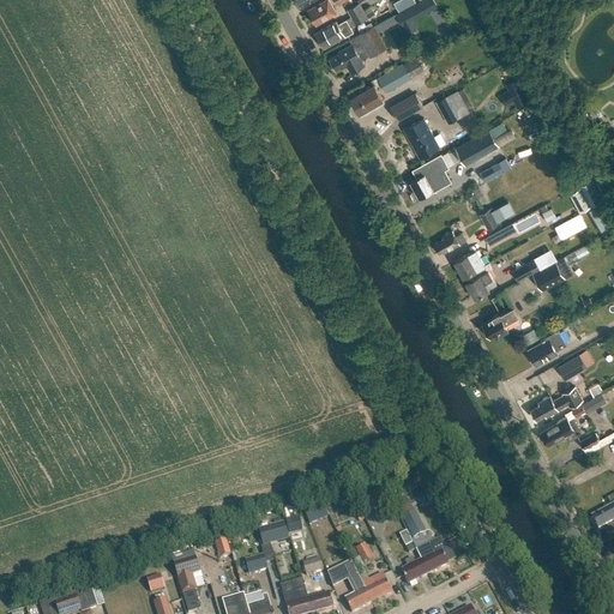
[(329,0),(325,0),(307,10),(315,25),(336,13),(329,0)]
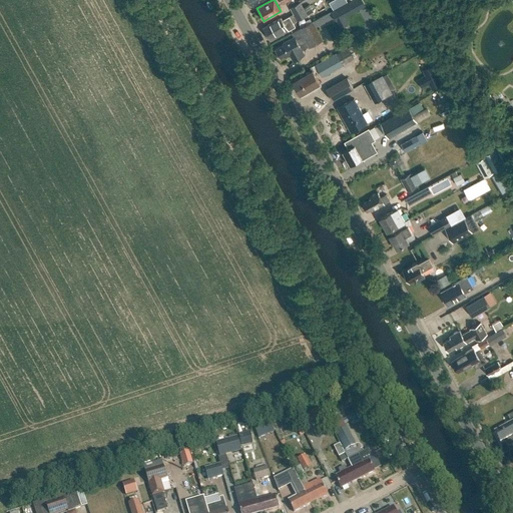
[(297,21),(306,15),(313,12),(305,0),(304,0),(299,3),(289,9),(297,21)]
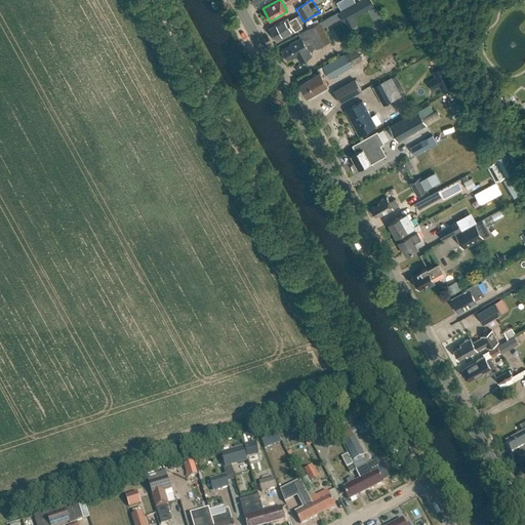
[(337,0),(336,1),(340,9),(356,1),(355,0),(337,0)]
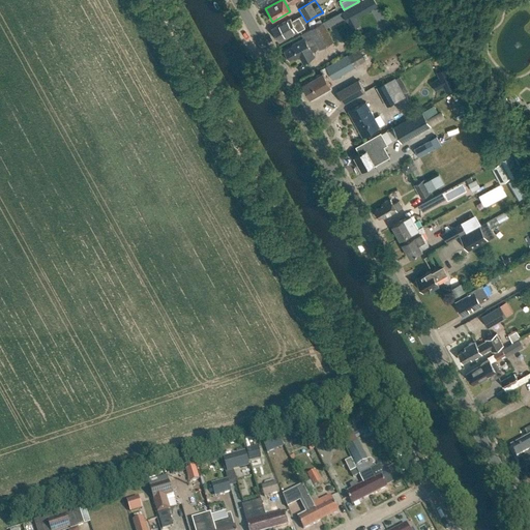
[(376,0),(365,0),(345,12),(354,28),(361,24),(357,17),(379,4),(376,0)]
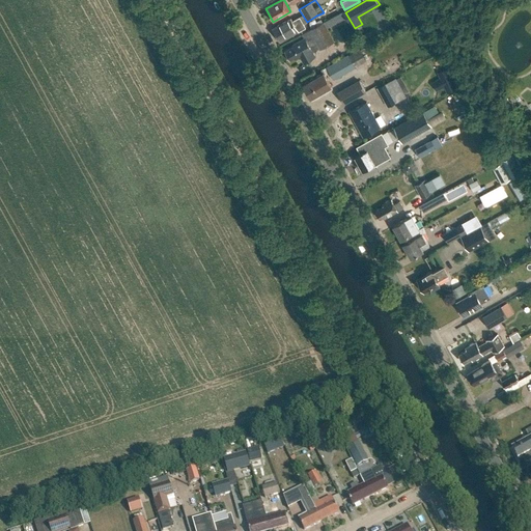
[(272,28),(279,40),(282,38),(283,40),(299,32),(299,31),(305,28),(300,17),(292,21),(290,18),(272,28)]
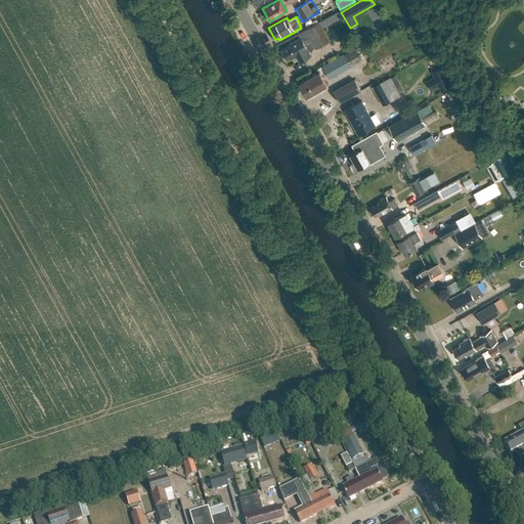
[(290,45),(280,50),(286,59),(290,56),(291,58),(296,55),(299,61),(311,55),(307,49),(313,45),(315,49),(330,41),(319,22),(305,30),(298,34),(300,38),(289,44),(290,45)]
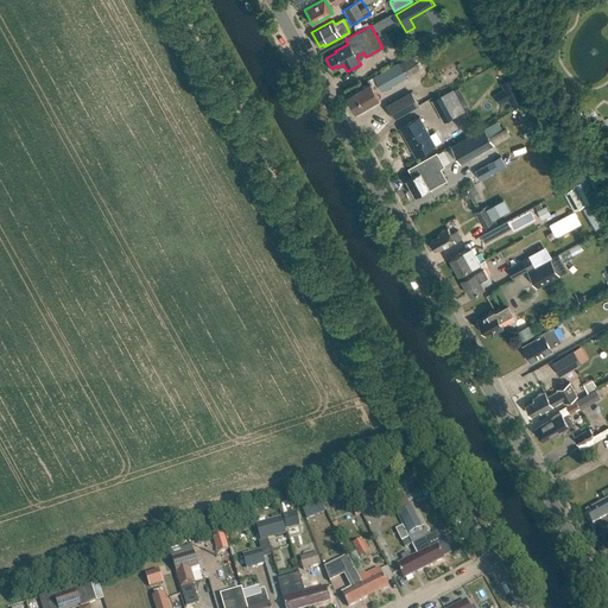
[(369,83),(347,96),(358,114),(380,101),(377,94),(372,86),(378,82),(382,92),(407,77),(419,70),(411,56),(399,63),(367,81),(369,83)]
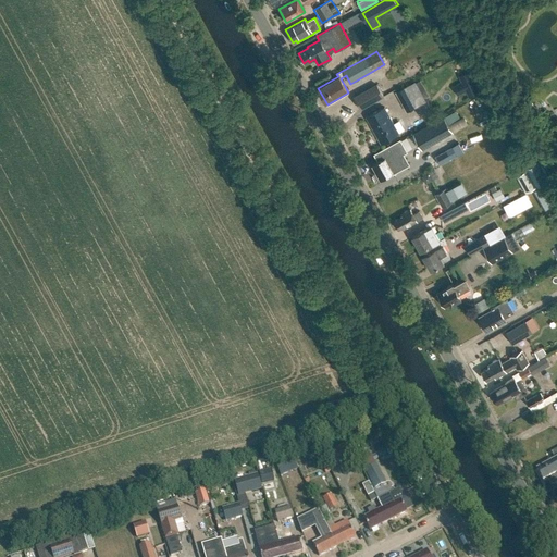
[(460,76),(470,98),(481,93),(470,71),(460,76)]
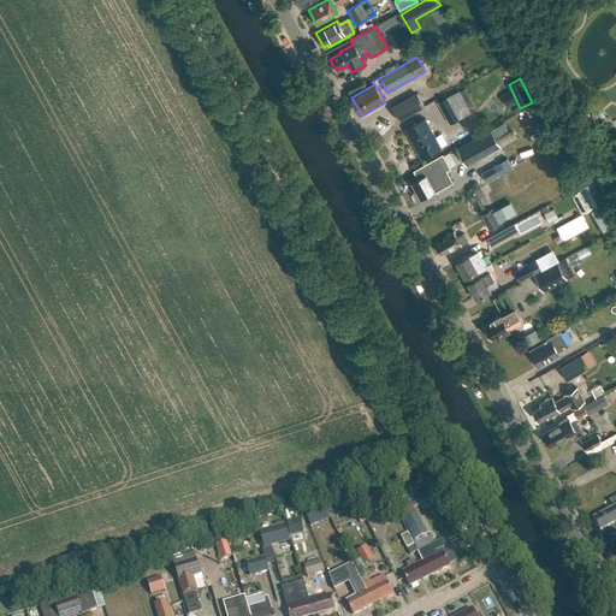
[(451,123),(469,113),(458,92),(439,102),(451,123)]
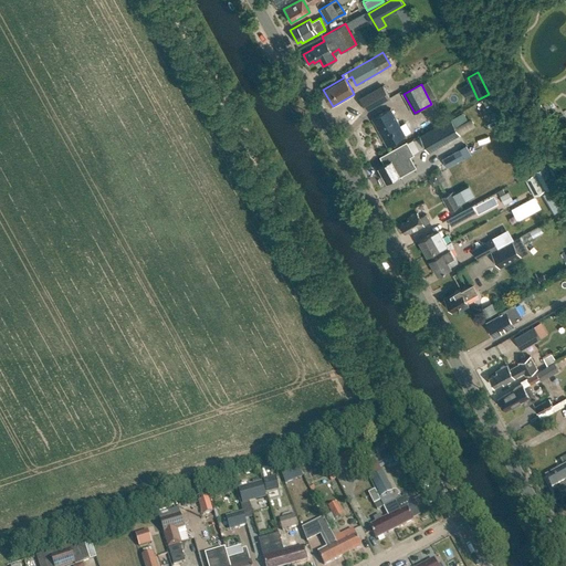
[(359,98),(367,112),(390,98),(384,85),(359,98)]
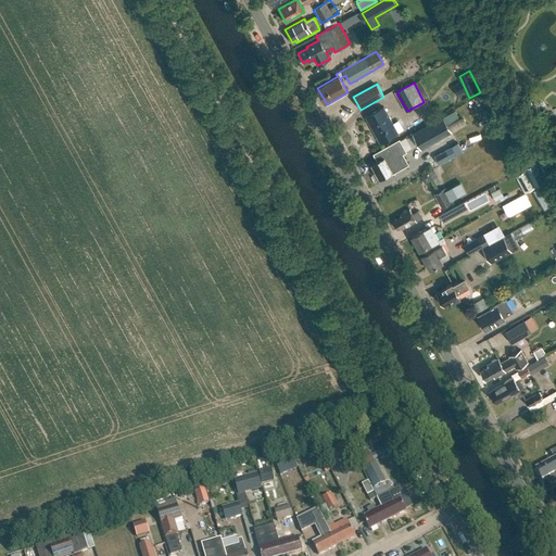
[(366,117),(380,142),(397,133),(383,106),(366,117)]
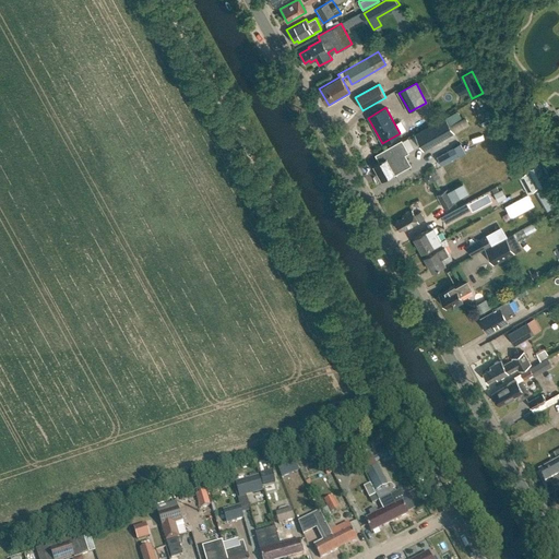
[(454,133),(445,118),(415,134),(417,139),(424,151),(454,133)]
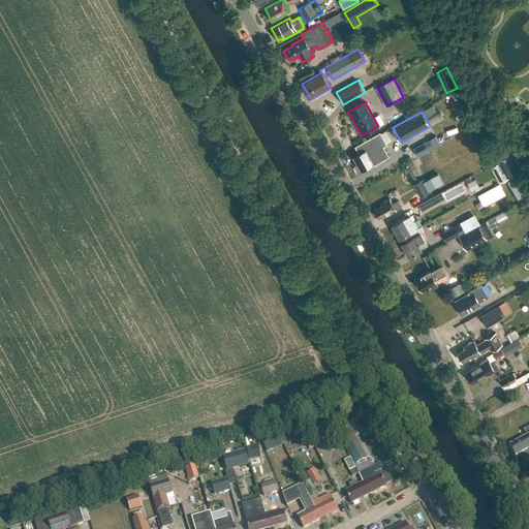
[(380,132),(355,147),(359,153),(353,156),(362,169),(372,163),(373,165),(383,160),(378,150),(386,145),(380,132)]
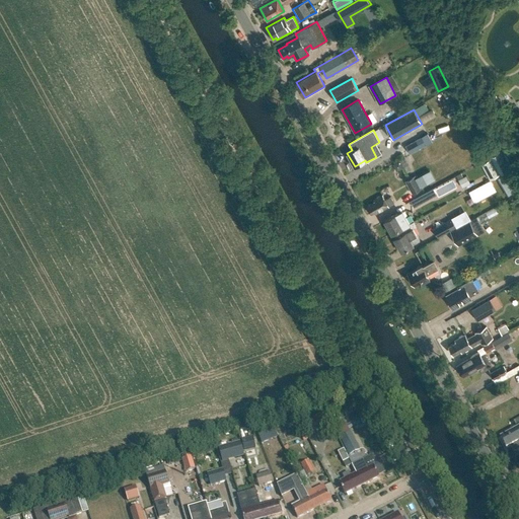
[(427,135),(418,142),(421,147),(431,141),(427,135)]
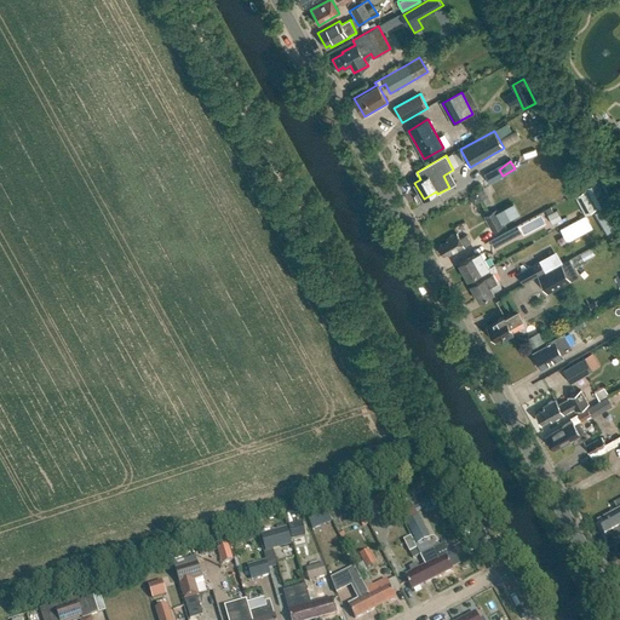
[(573,196),(584,216),(604,204),(607,202),(595,182),(589,185),(584,188),(585,190),(573,196)]
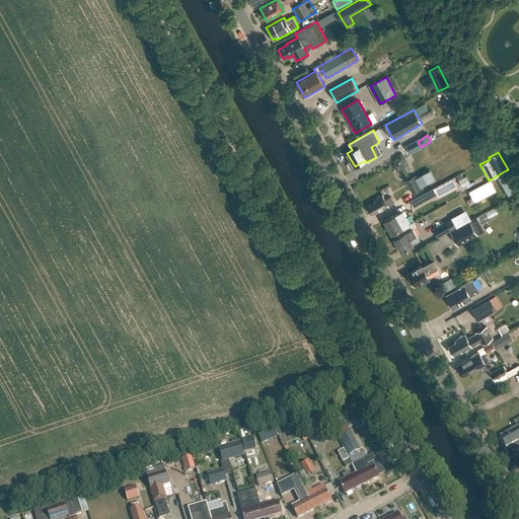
[(508,195),(515,191),(504,174),(497,178),(508,195)]
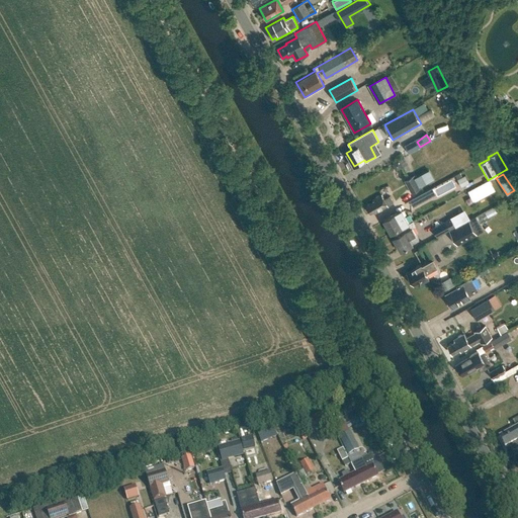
[(404,181),(411,193),(422,187),(415,175),(404,181)]
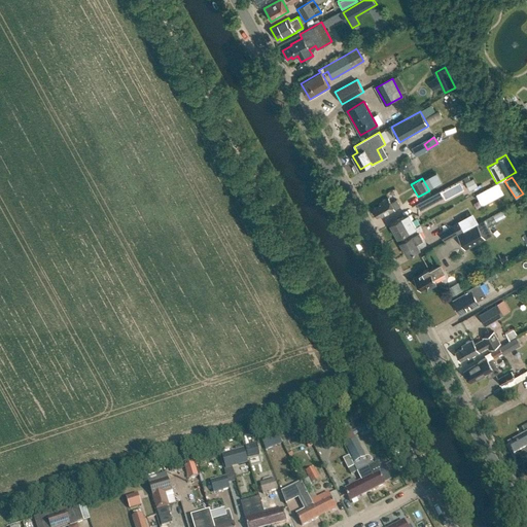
[(440,191),(417,204),(420,210),(444,198),(440,191)]
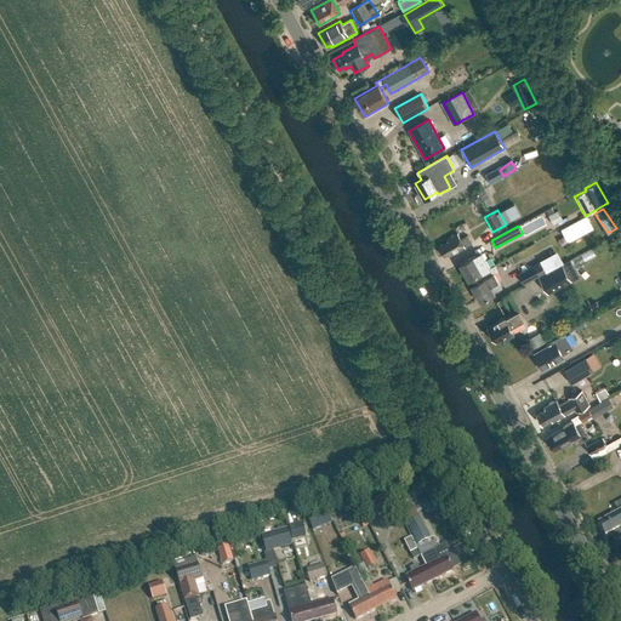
[(457,233),(446,239),(449,241),(439,246),(444,255),(448,254),(449,256),(465,248),(465,246),(472,243),(467,235),(461,239),(457,233)]
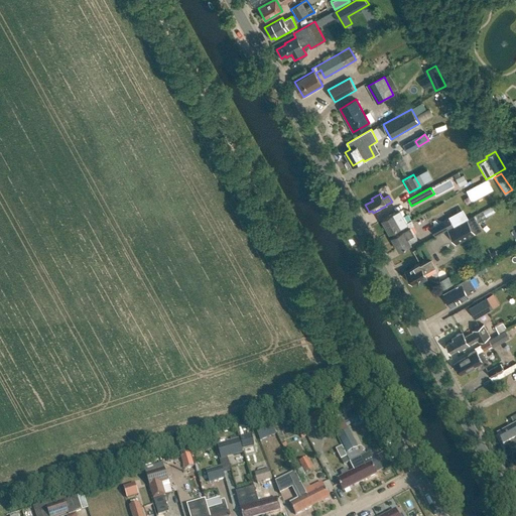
[(382,220),(389,233),(392,231),(407,223),(400,210),(382,220)]
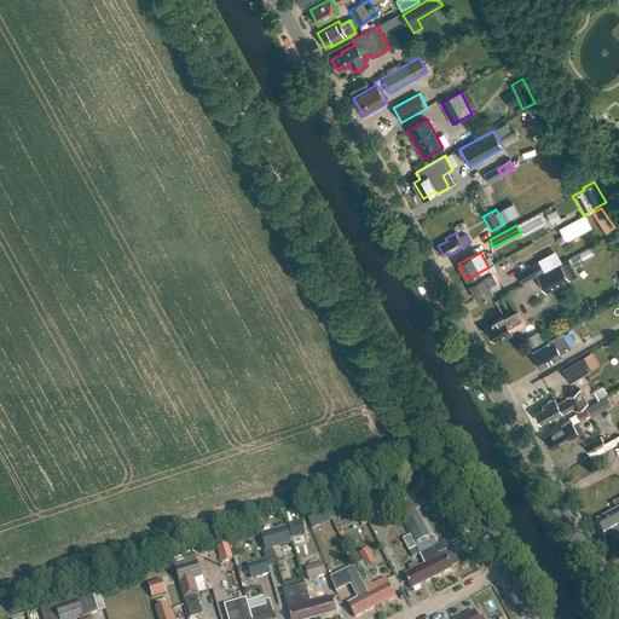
[(547,294),(578,276),(568,259),(560,264),(560,262),(537,276),(547,294)]
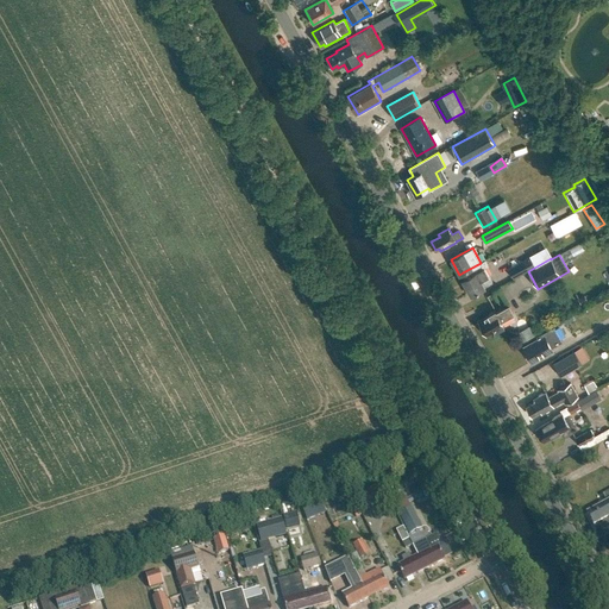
[(513,278),(535,267),(531,257),(508,269),(513,278)]
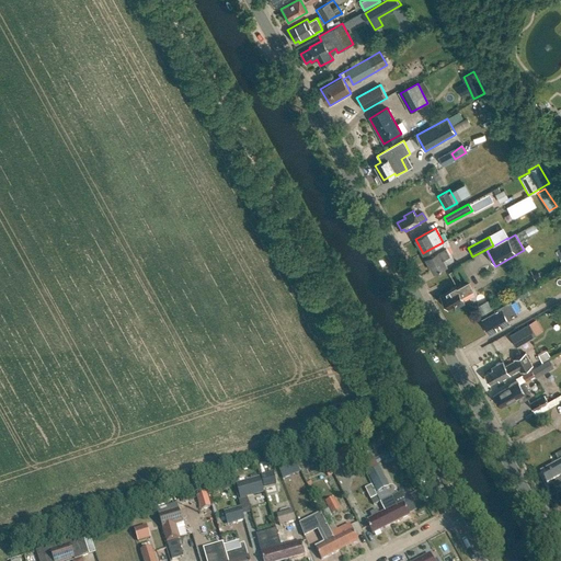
[(443,242),(426,251),(428,256),(426,258),(434,272),(446,265),(446,264),(454,261),(450,254),(446,247),(449,245),(447,240),(443,242)]
